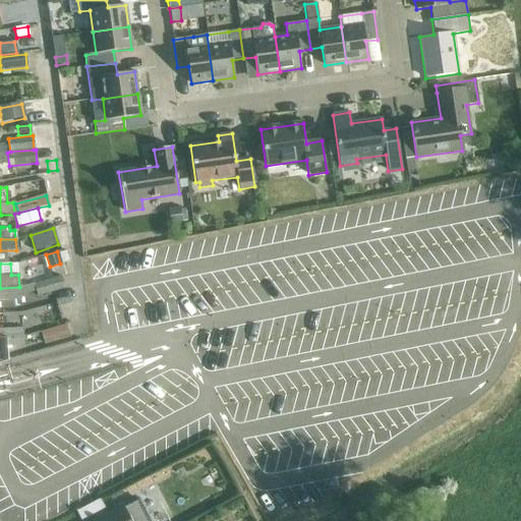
[(37,296),(64,288),(61,275),(33,283),(37,296)]
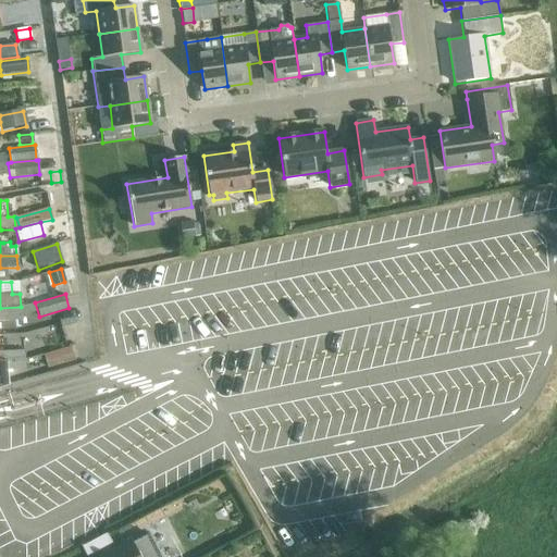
[(21,317),(21,307),(0,308),(0,321),(8,321),(9,317),(21,317)]
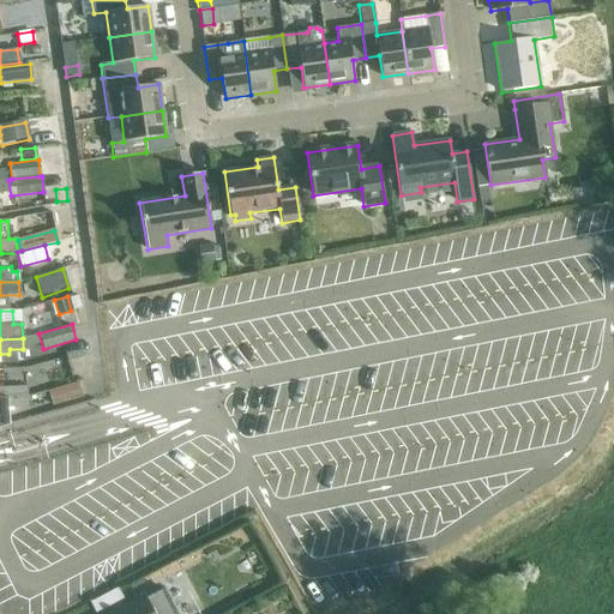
[(53,389),(49,390),(54,404),(82,396),(77,381),(53,389)]
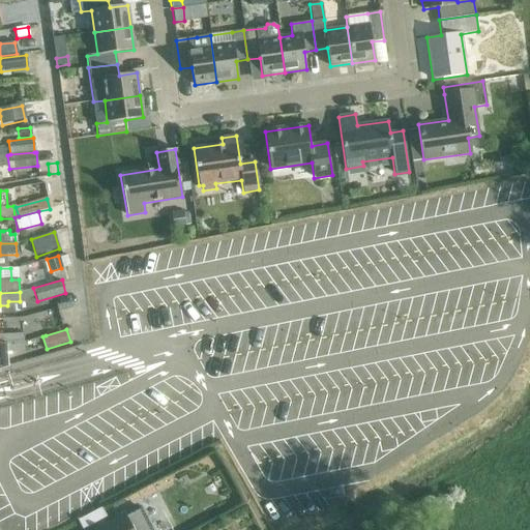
[(0,334),(0,343),(23,342),(22,333),(0,334)]
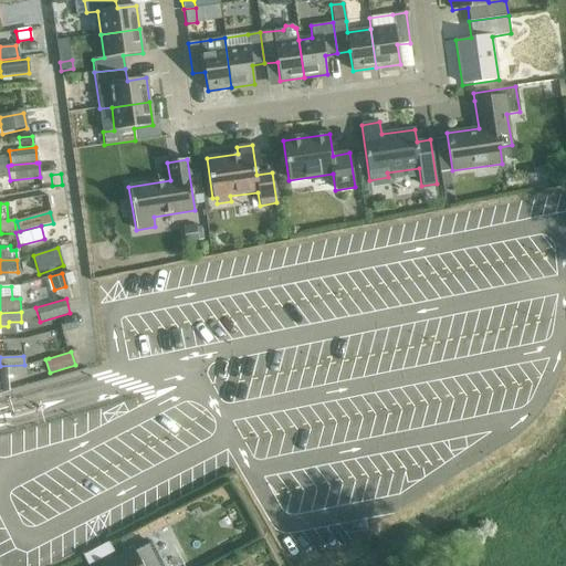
[(24,365),(0,366),(0,394),(8,391),(7,376),(25,375),(24,365)]
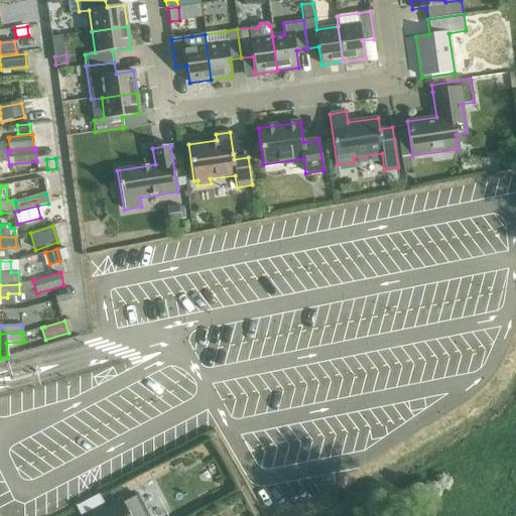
[(97,494),(74,506),(78,512),(79,515),(102,504),(97,494)]
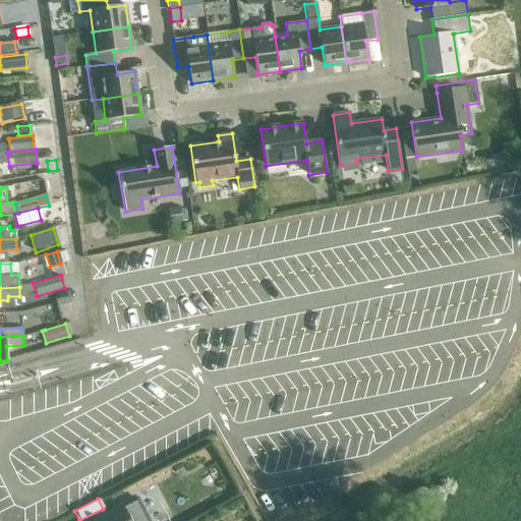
[(122,505),(91,520),(150,520),(140,502),(124,510),(122,505)]
